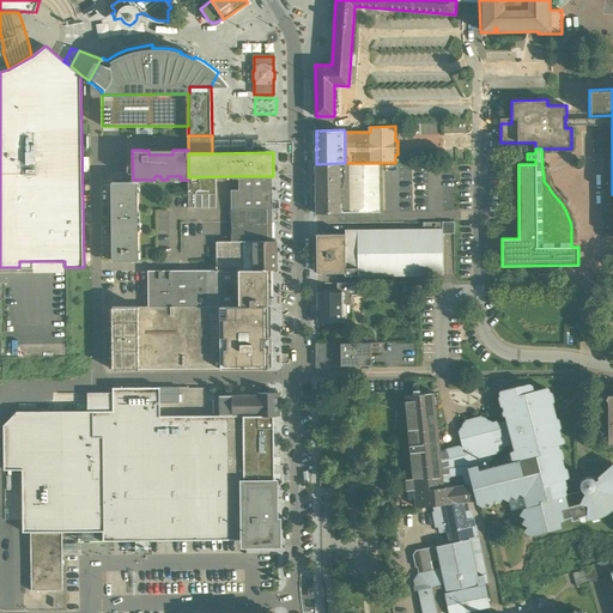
[(340,212),(340,163),(316,164),(317,212),(340,212)]
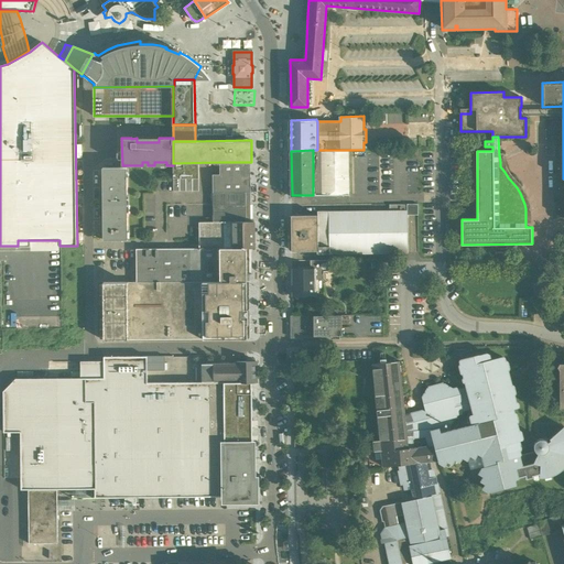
[(349,195),(348,150),(317,150),(313,150),(313,195),(349,195)]
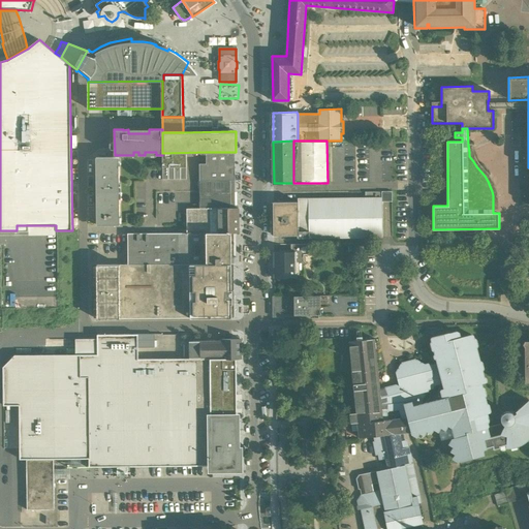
[(186,152),(162,153),(162,155),(162,167),(186,167),(186,152)]
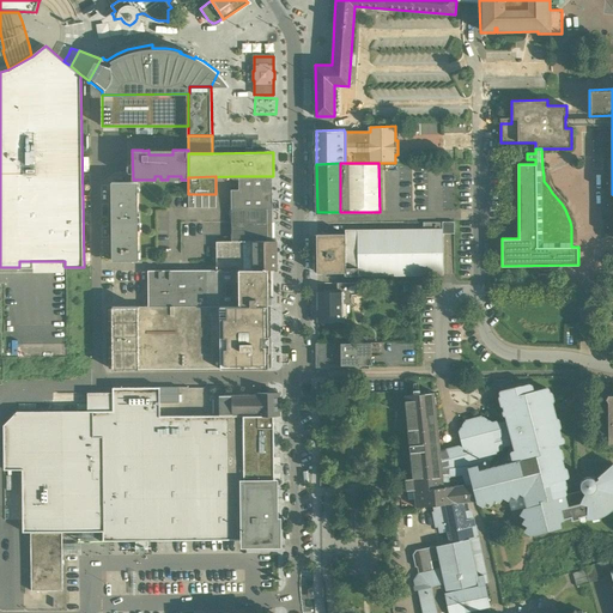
[(265,176),(238,176),(238,189),(231,189),(231,208),(265,208),(265,176)]
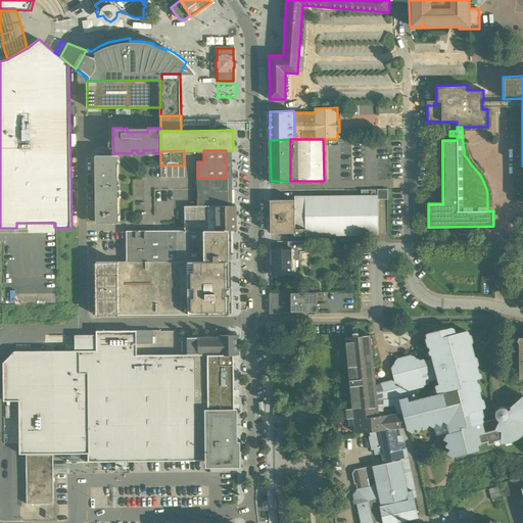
[(117,155),(95,155),(95,189),(117,189),(117,155)]
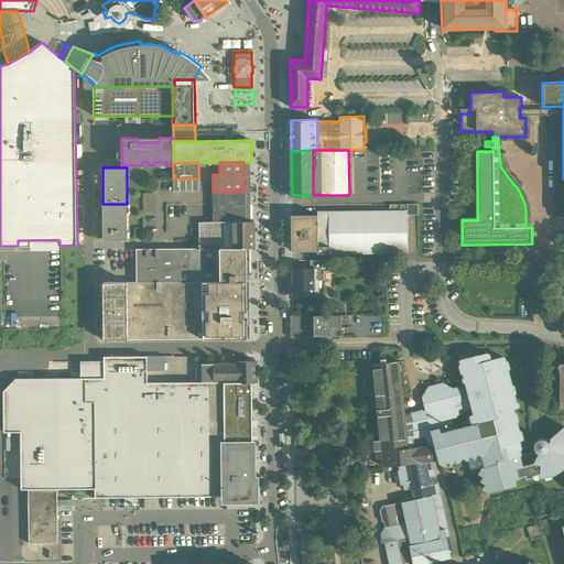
[(198,179),(173,179),(173,192),(198,191),(198,179)]
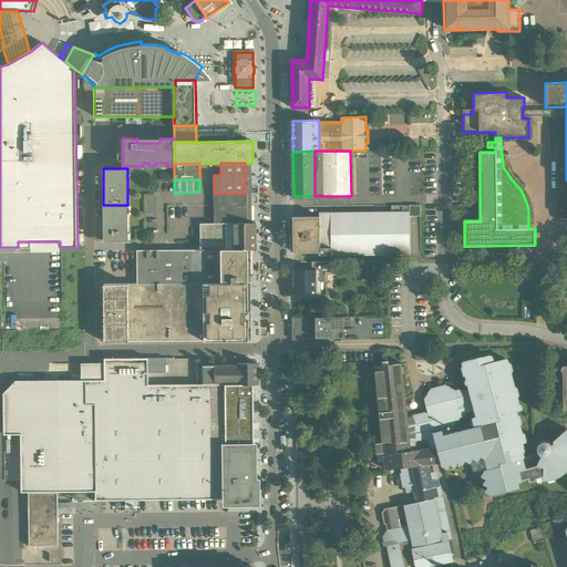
[(245,193),(214,193),(214,223),(222,223),(245,223),(245,193)]
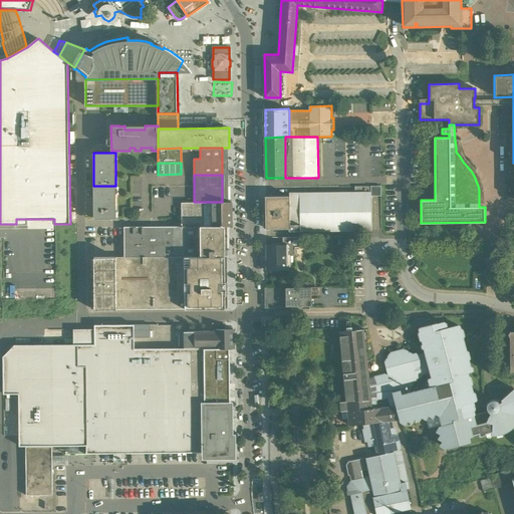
[(116,218),(115,186),(93,186),(94,219),(116,218)]
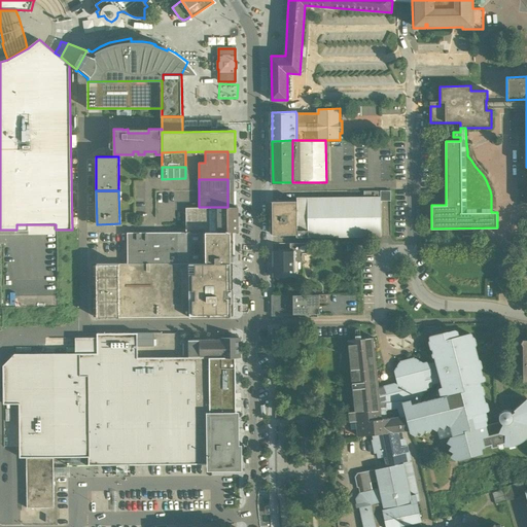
[(364,197),(297,198),(297,201),(273,201),(273,234),(296,234),(296,237),(381,236),(381,201),(381,190),(364,190),(364,197)]
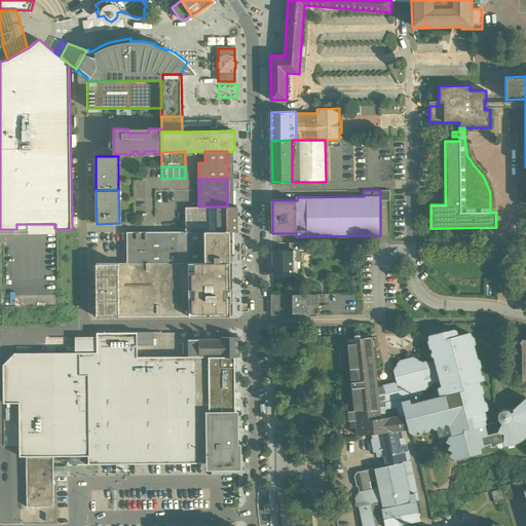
[(390,200),(389,190),(380,190),(380,200),(390,200)]
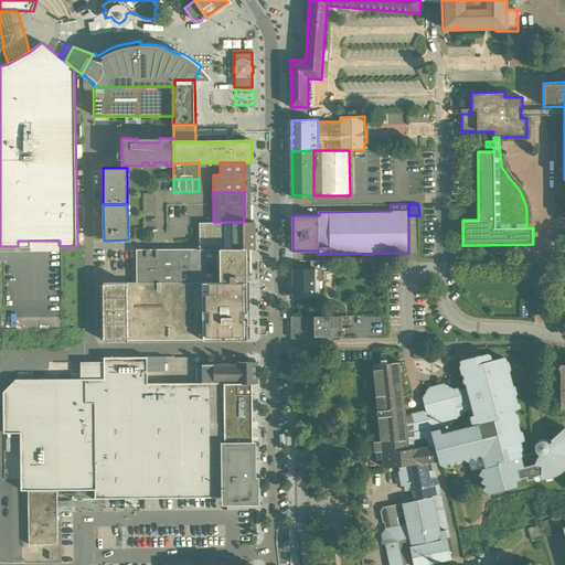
[(213,222),(200,222),(200,248),(221,248),(221,222),(213,222)]
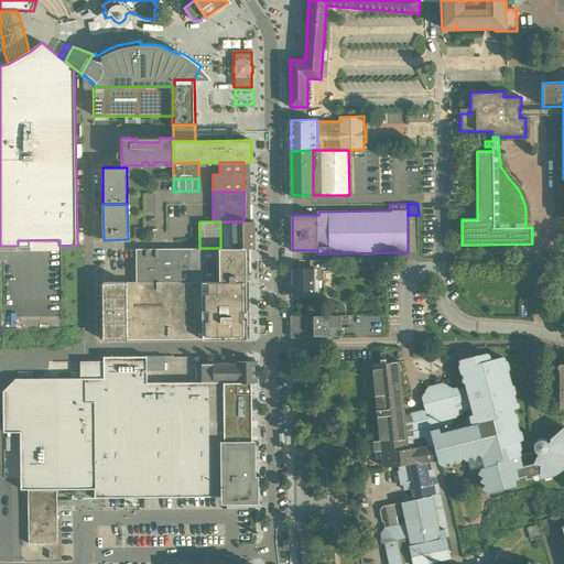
[(243,221),(220,221),(220,248),(247,248),(253,248),(253,221),(243,221)]
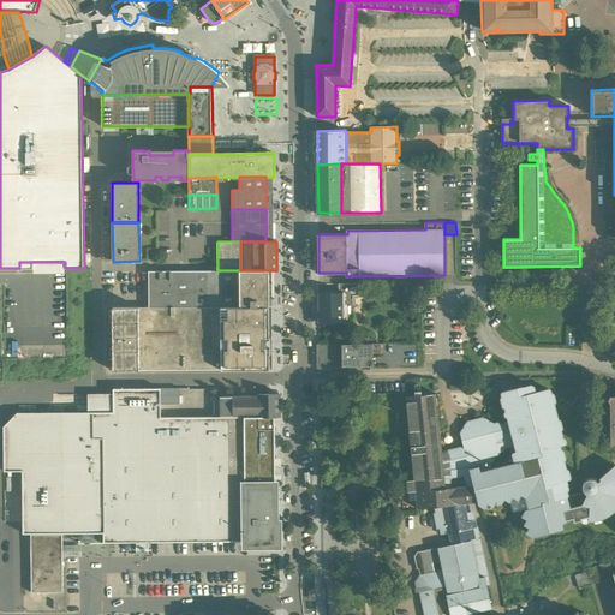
[(218,270),(216,270),(183,272),(149,272),(149,308),(221,306),(269,306),(269,270),(240,270),(218,270)]
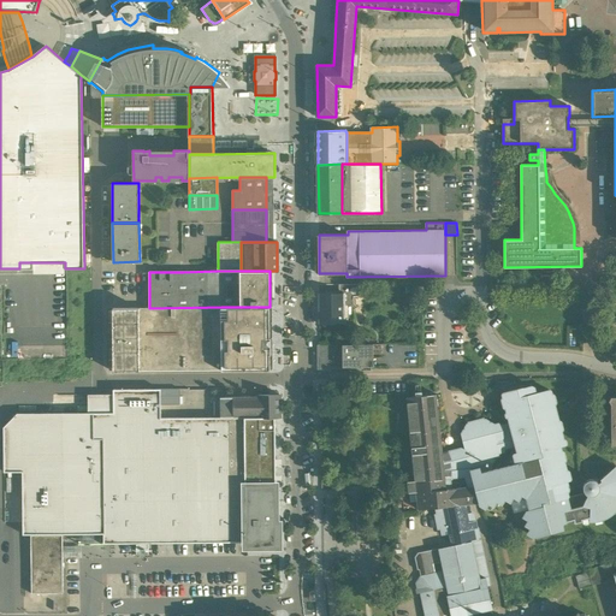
[(339,292),(319,292),(320,323),(354,323),(354,294),(354,292),(339,292)]
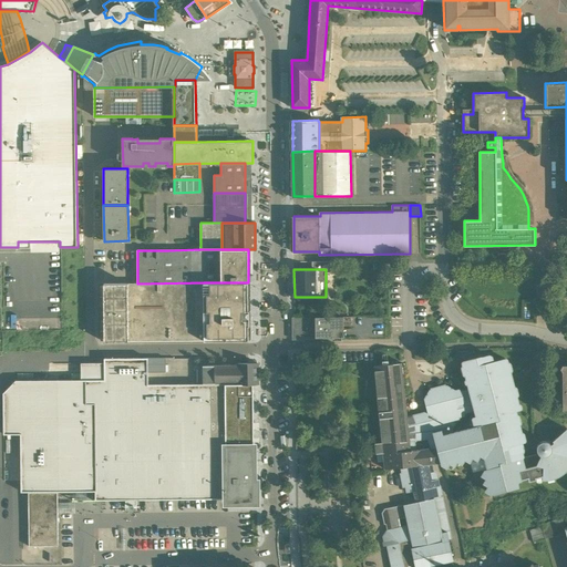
[(137,284),(129,284),(129,341),(204,340),(204,282),(137,284)]
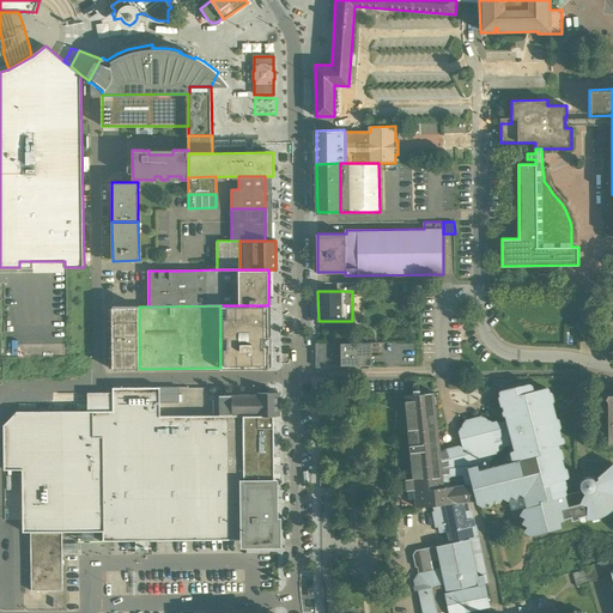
[(268,305),(220,305),(220,368),(268,368),(268,305)]
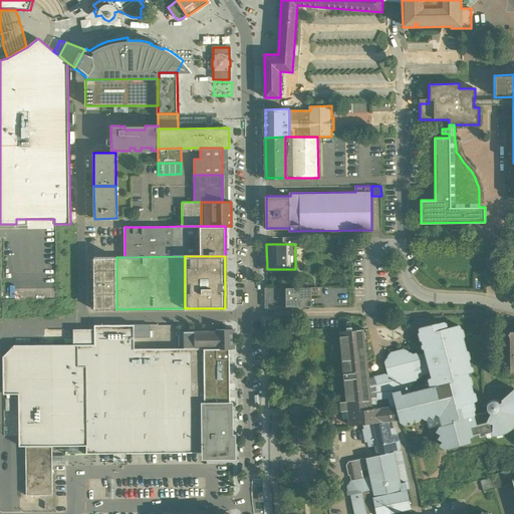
[(116,257),(94,257),(94,298),(94,310),(116,309),(116,257)]
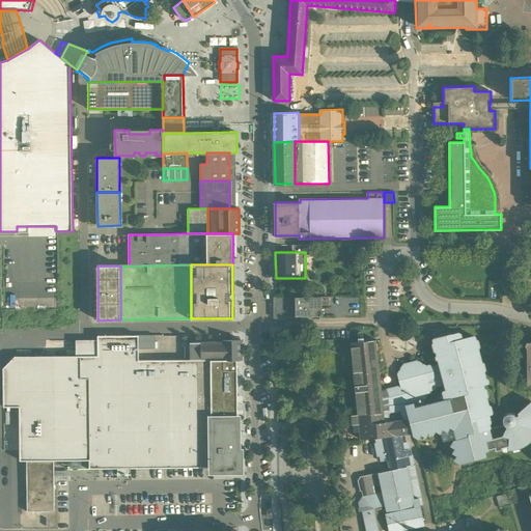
[(296,297),(276,297),(276,315),(296,315),(296,297)]
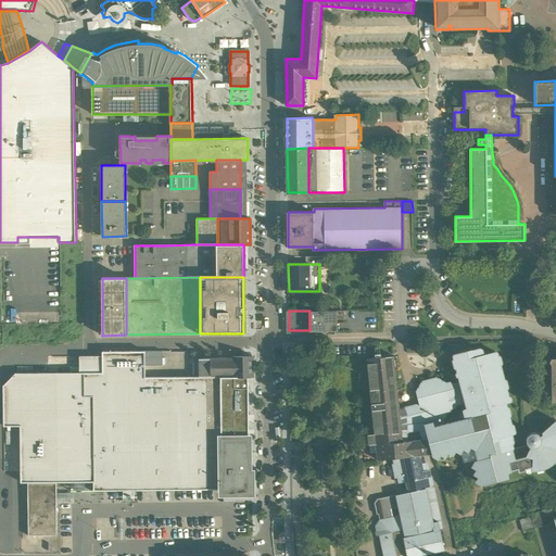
[(337,311),(310,311),(310,330),(337,330),(337,311)]
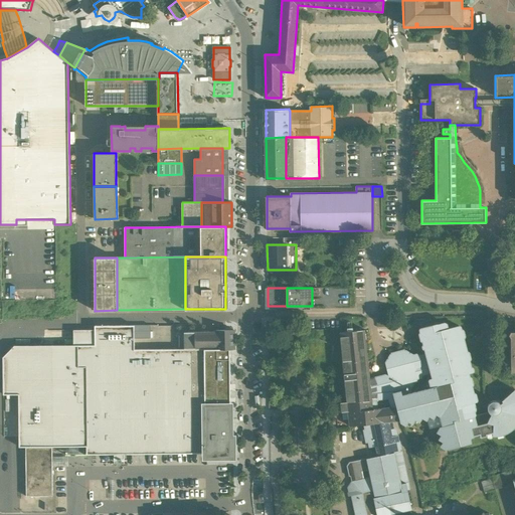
[(447,324),(445,323),(438,325),(437,324),(421,328),(420,330),(426,355),(432,373),(433,378),(432,378),(430,380),(432,387),(444,384),(451,410),(453,418),(454,420),(458,419),(460,420),(474,416),(475,416),(475,414),(474,407),(475,405),(472,394),(474,393),(469,373),(470,371),(470,368),(471,367),(461,327),(459,325),(448,328),(447,324)]
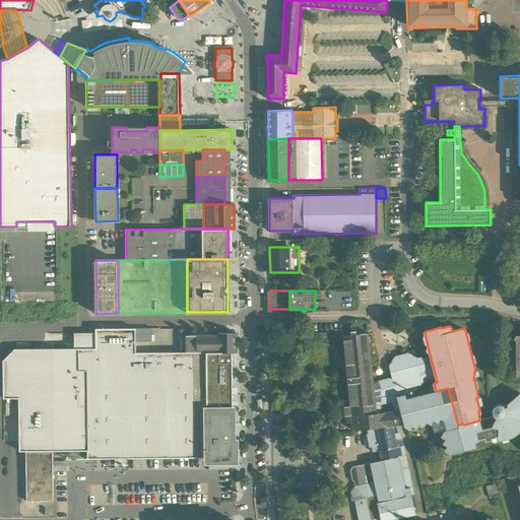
[(93,353),(135,353),(135,329),(93,329),(94,351),(93,353)]
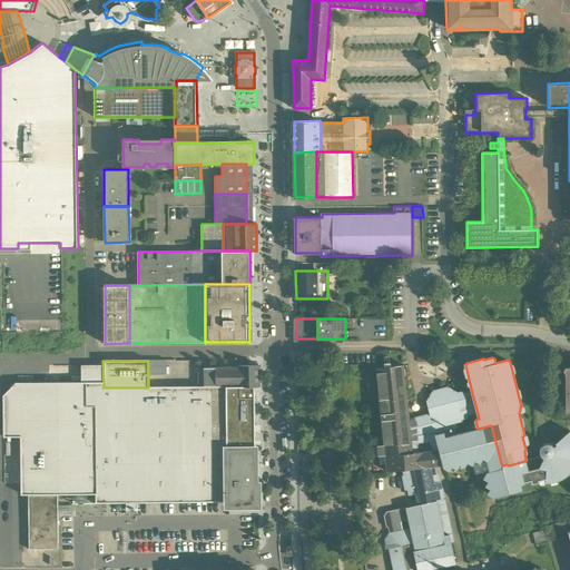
[(403,364),(376,367),(384,445),(385,455),(412,453),(412,443),(409,420),(403,364)]
